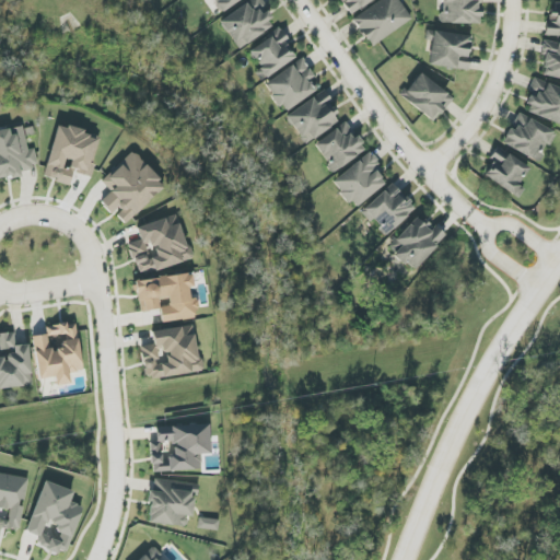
[(203,0),(205,1),(206,0),(212,0),(221,12),(240,0),(203,0)]
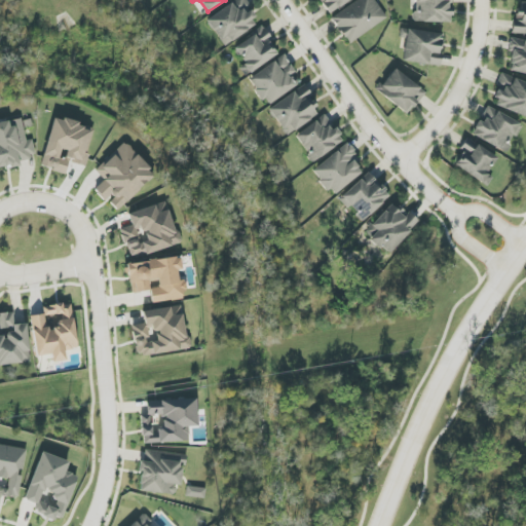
[(257,24),(247,8),(250,6),(246,0),(234,0),(205,20),(224,46),(257,24)]
